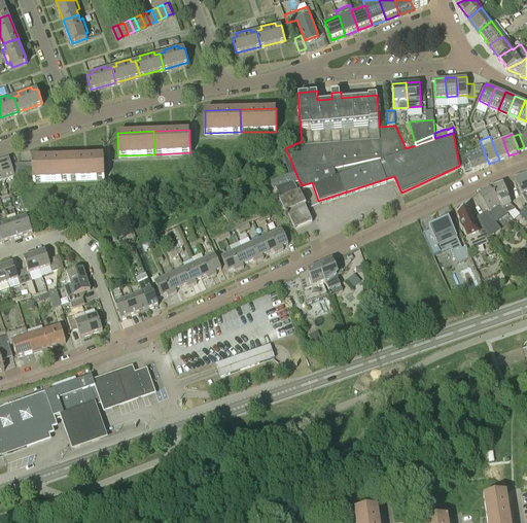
[(499,160),(508,155),(502,138),(492,142),(499,160)]
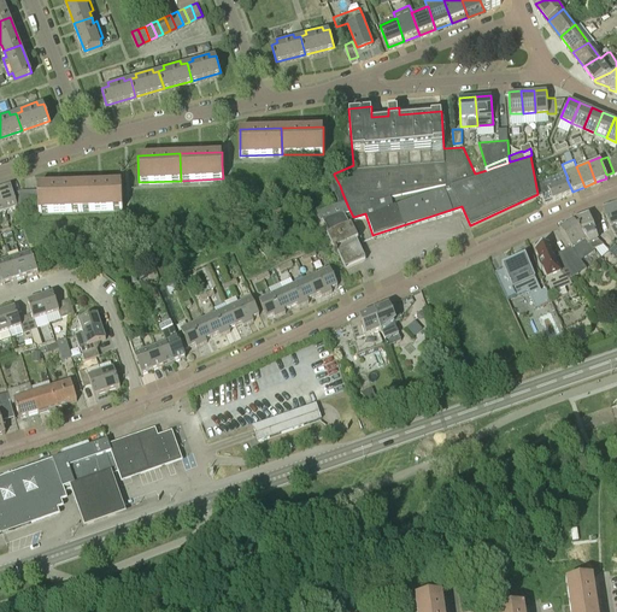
[(540,177),(542,193),(545,201),(573,192),(566,178),(554,183),(552,172),(540,177)]
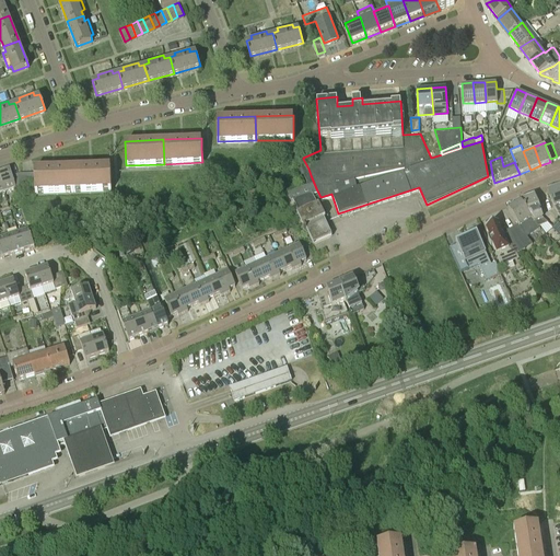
[(308,169),(303,159),(299,162),(303,171),(308,169)]
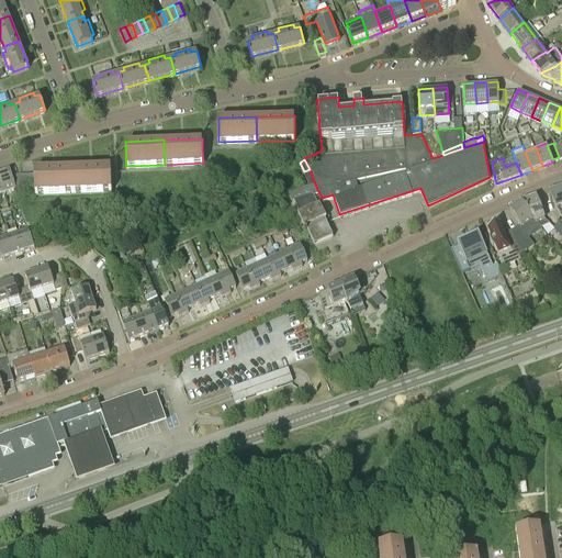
[(74,191),(111,190),(111,165),(72,166),(74,191)]
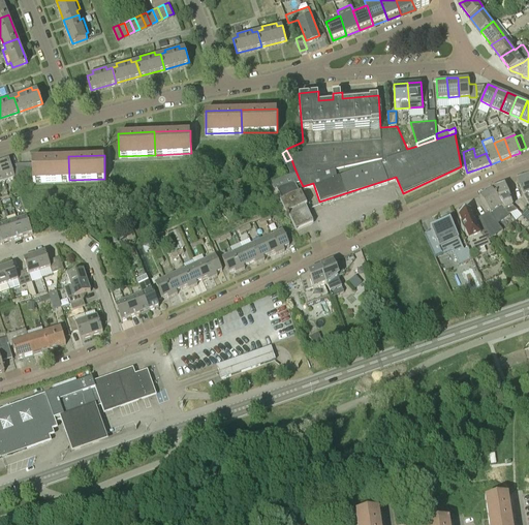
[(33,181),(69,180),(68,156),(33,157),(33,160),(33,172),(33,181)]
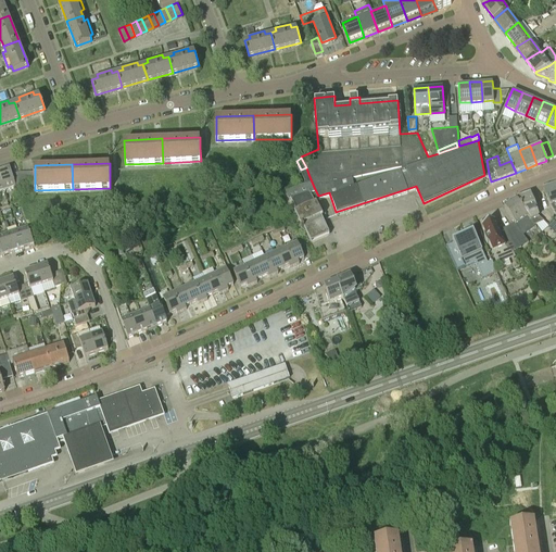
[(15,183),(12,172),(10,165),(0,167),(0,171),(5,187),(16,184),(15,183)]
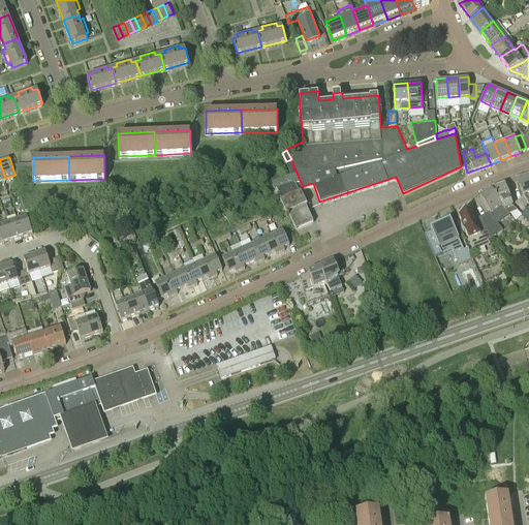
[(14,174),(21,172),(19,161),(11,163),(14,174)]
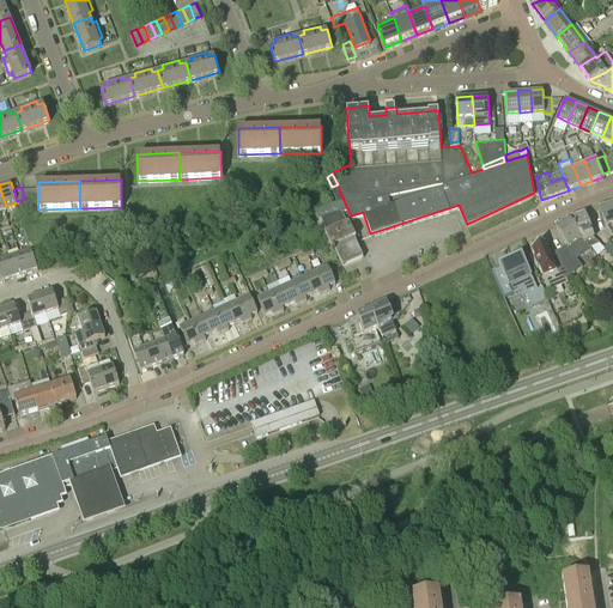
[(24,199),(31,199),(31,187),(22,187),(24,199)]
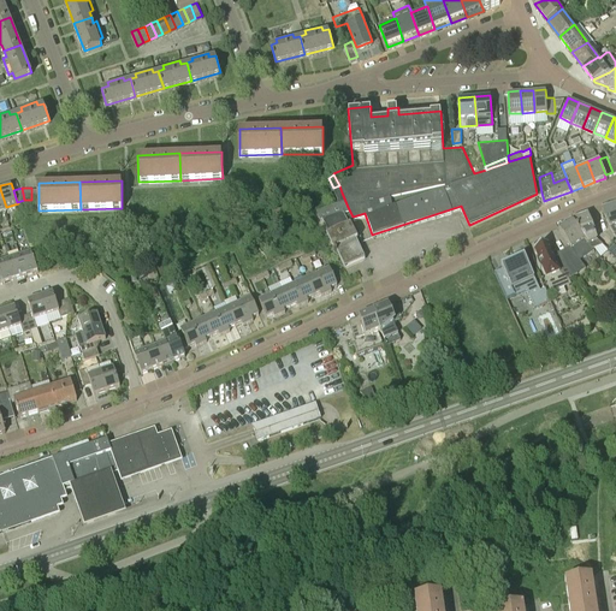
[(614,230),(615,229),(615,201),(603,207),(609,225),(610,224),(614,230)]
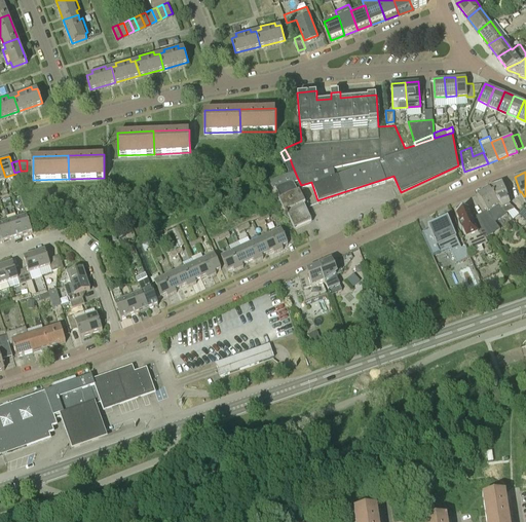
[(301,185),(297,177),(293,179),(292,177),(274,185),(279,196),(278,197),(285,211),(287,211),(294,225),(310,218),(303,202),(308,200),(301,185)]
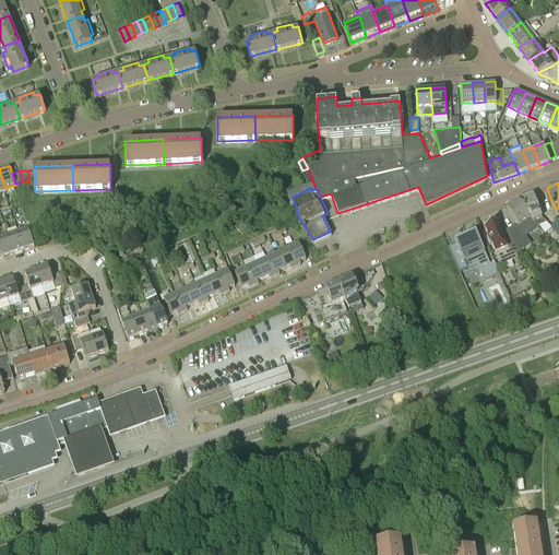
[(543,215),(537,203),(533,193),(519,199),(532,219),(534,220),(535,219),(538,223),(547,220),(543,215)]
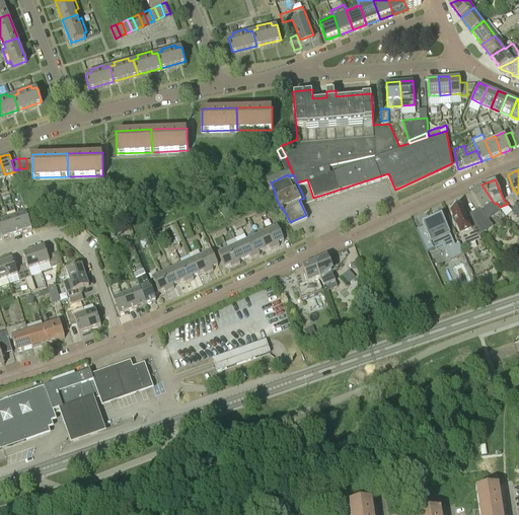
[(499,208),(500,207),(497,203),(496,204),(494,203),(482,185),(470,192),(475,201),(480,206),(471,210),(483,231),(493,224),(488,217),(500,209),(499,208)]
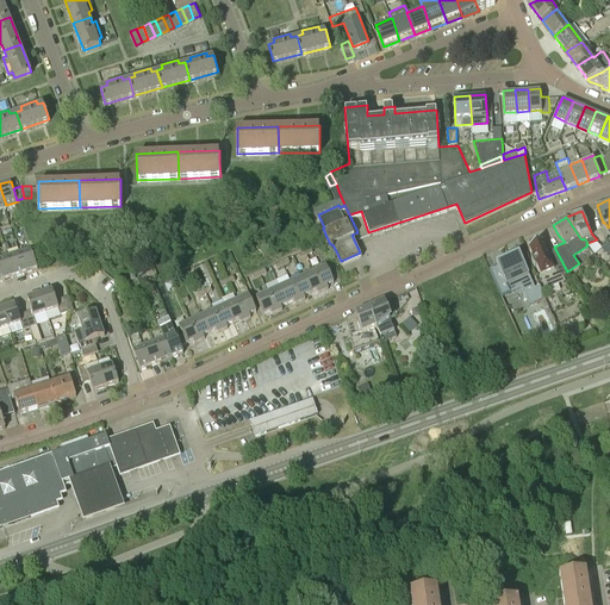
[(554,247),(547,251),(542,239),(540,241),(539,239),(536,239),(535,239),(534,241),(533,241),(531,242),(533,244),(529,245),(533,254),(531,255),(531,256),(531,257),(531,259),(533,260),(533,261),(534,262),(534,263),(535,264),(537,263),(541,274),(554,268),(556,275),(567,272),(554,247)]
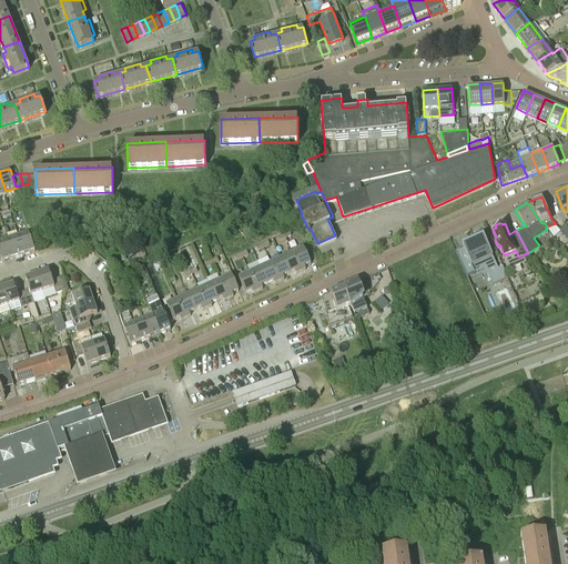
[(19,233),(24,251),(34,248),(29,230),(19,233)]
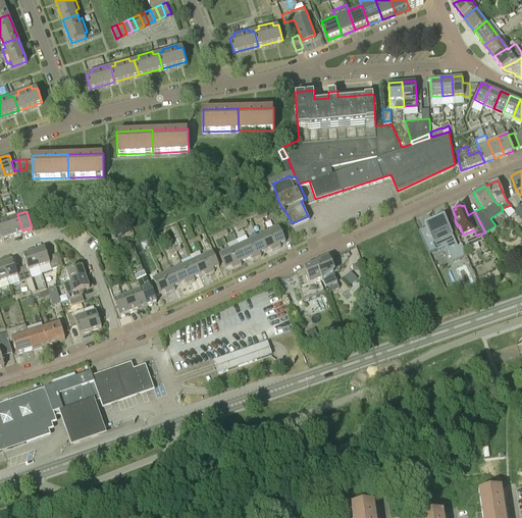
[(13,234),(22,230),(17,214),(8,217),(13,234)]
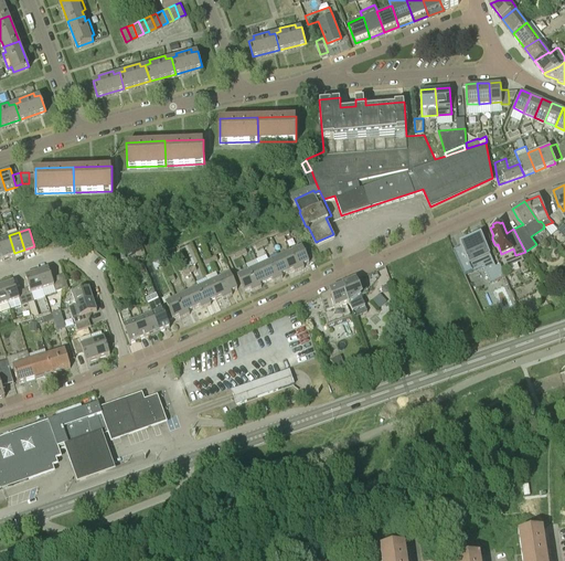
[(490,281),(504,274),(499,263),(496,264),(481,232),(459,242),(460,244),(454,247),(465,273),(482,264),(490,281)]
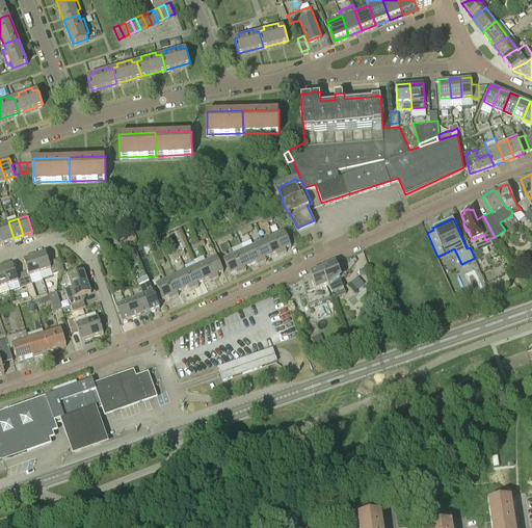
[(0,228),(4,241),(14,238),(8,221),(0,223),(0,228)]
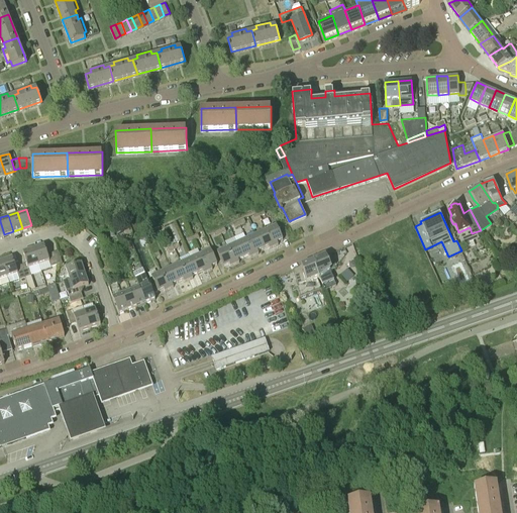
[(114,224),(117,231),(123,228),(120,221),(114,224)]
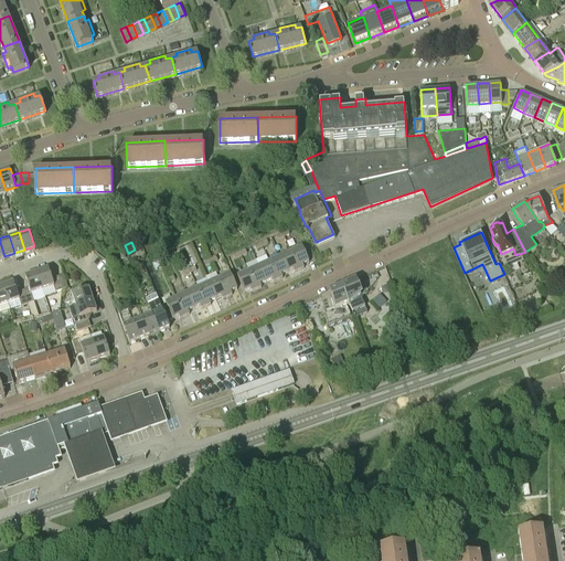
[(291,249),(299,267),(304,265),(302,263),(309,260),(305,250),(301,244),(291,249)]
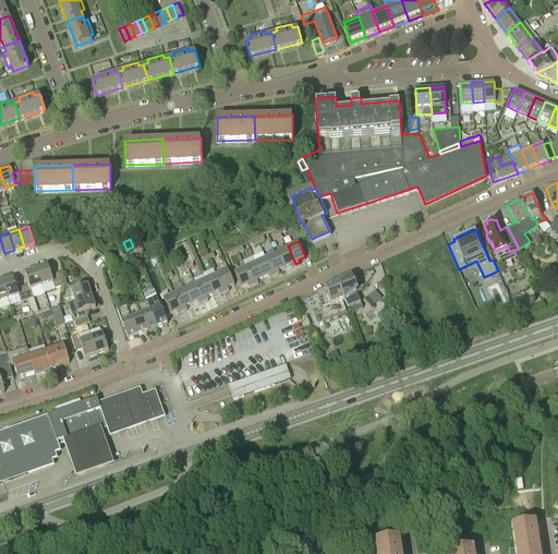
[(291,266),(295,264),(288,245),(277,251),(283,266),(290,264),(291,266)]
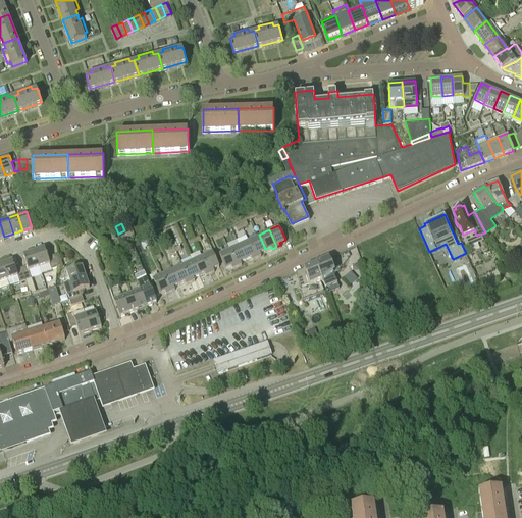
[(260,251),(265,249),(259,235),(249,239),(257,256),(261,254),(260,251)]
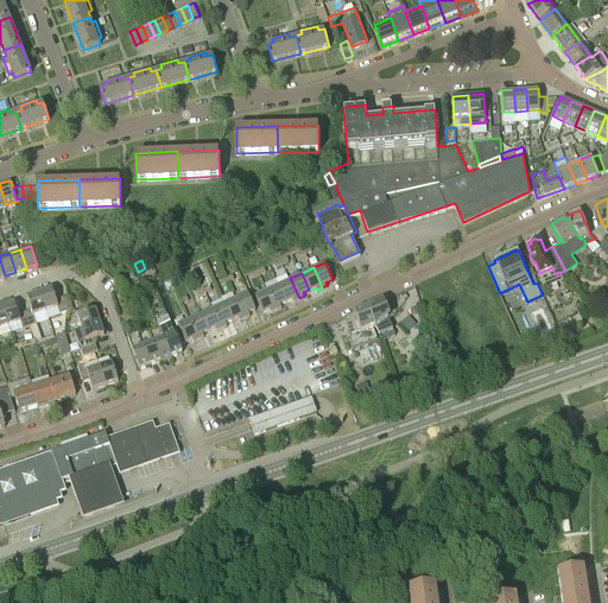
[(543,280),(548,291),(557,286),(552,275),(543,280)]
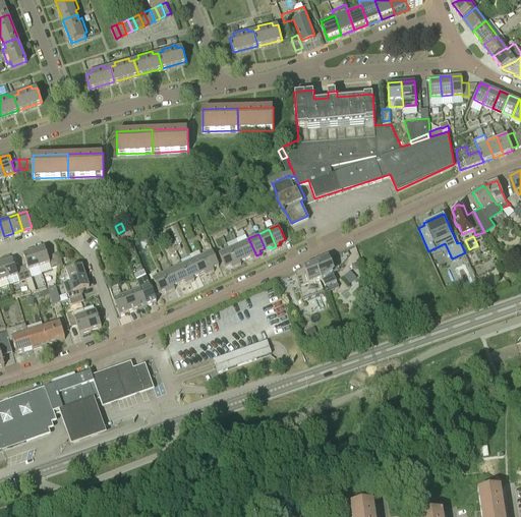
[(251,257),(256,255),(248,238),(239,242),(245,257),(250,254),(251,257)]
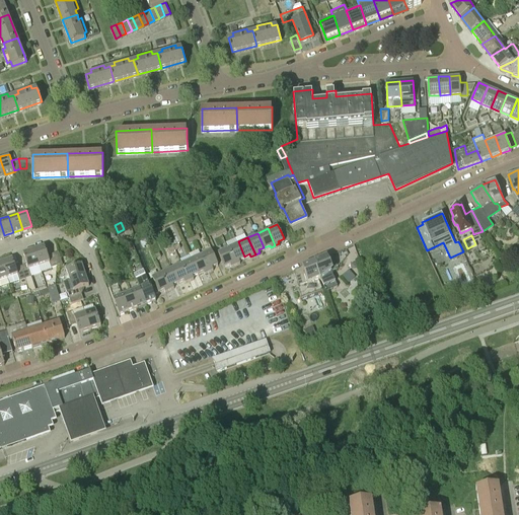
[(239,259),(244,256),(238,241),(228,246),(235,264),(240,262),(239,259)]
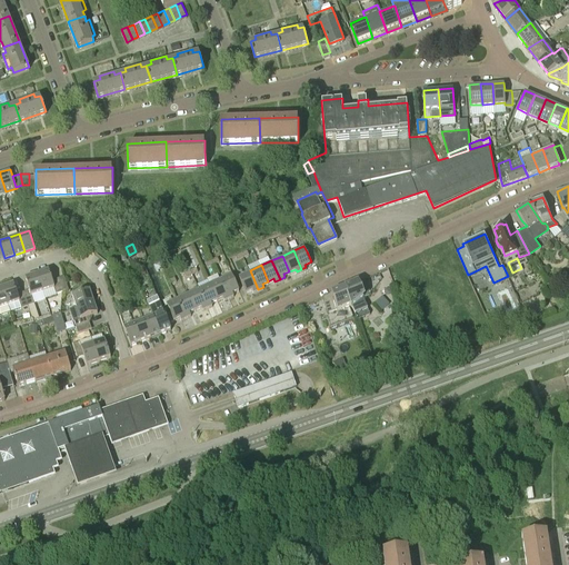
[(62,289),(58,276),(52,277),(49,268),(38,271),(43,288),(55,285),(56,291),(62,289)]
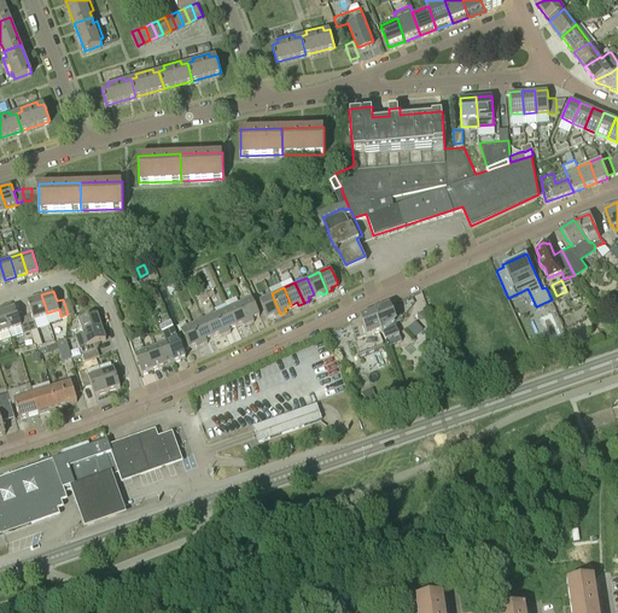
[(275,316),(280,314),(272,293),(258,299),(262,305),(267,316),(274,313),(275,316)]
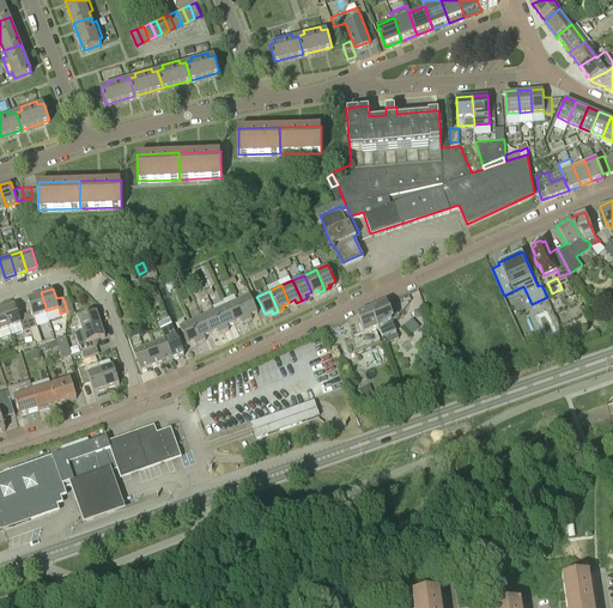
[(25,311),(32,332),(31,332),(35,341),(42,339),(34,315),(47,310),(41,292),(28,297),(31,309),(25,311)]
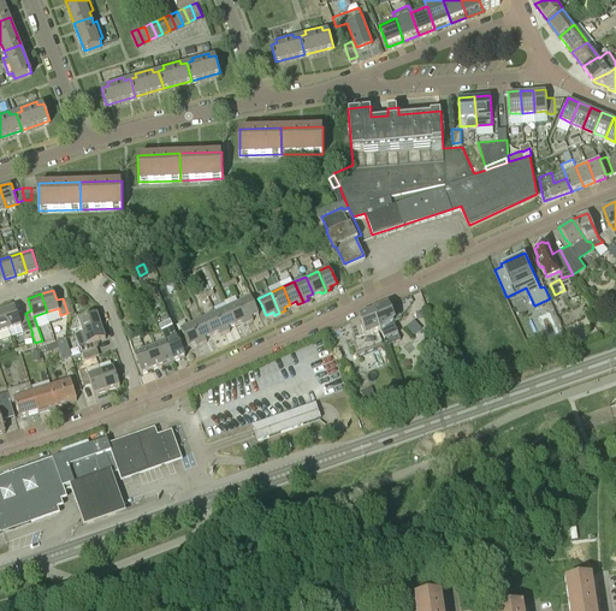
[(238,300),(248,320),(253,318),(252,315),(259,312),(250,295),(238,300)]
